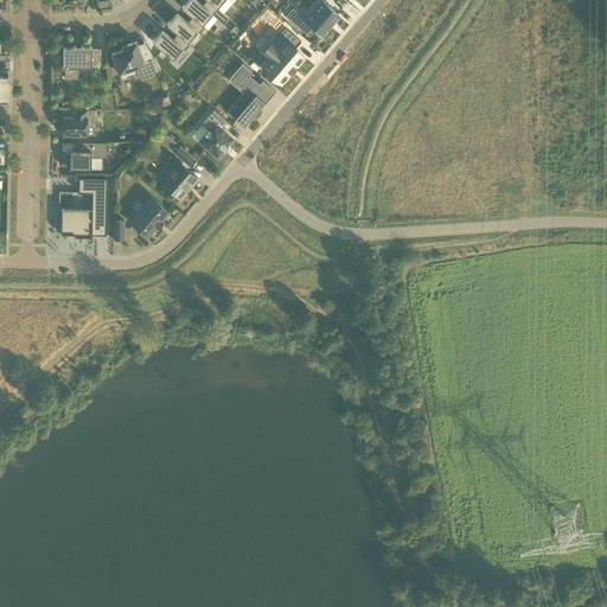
[(185,0),(180,6),(191,16),(202,23),(210,12),(212,14),(218,7),(216,6),(208,0),(203,0),(200,4),(195,0),(185,0)]
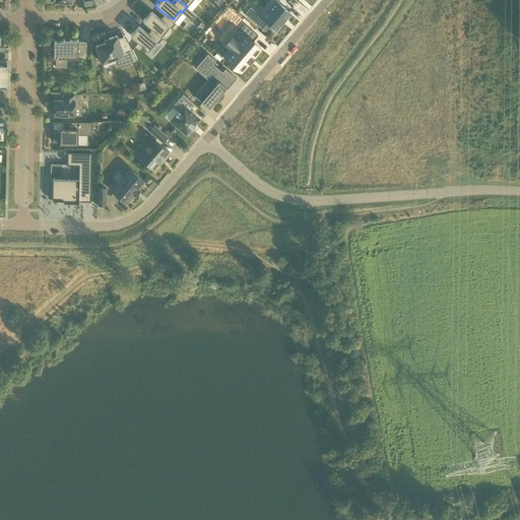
[(270,23),(276,28),(290,11),(277,0),(274,0),(262,15),(259,13),(254,20),(265,29),(270,23)]
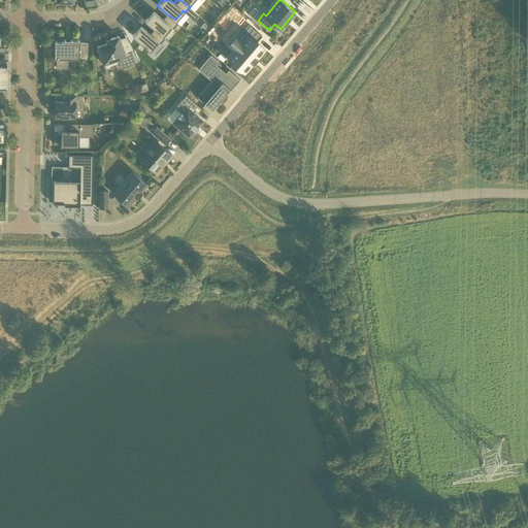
[(144,21),(154,29),(163,36),(170,26),(173,28),(177,22),(175,20),(166,13),(162,19),(153,11),(144,21)]
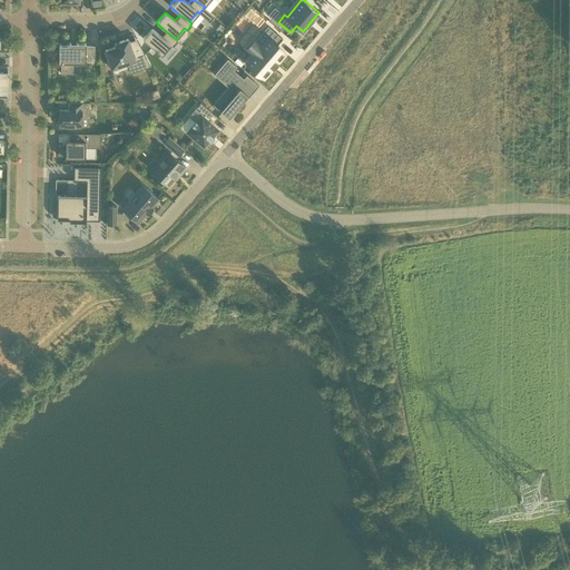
[(226,29),(220,23),(216,29),(222,33),(226,29)]
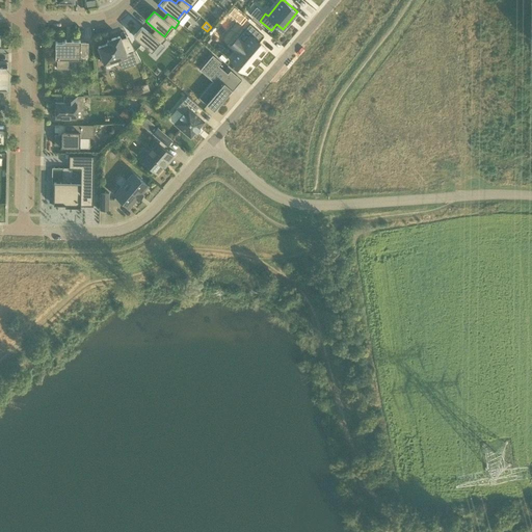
[(229,58),(245,72),(265,48),(257,42),(262,34),(247,22),(239,32),(246,37),(229,58)]
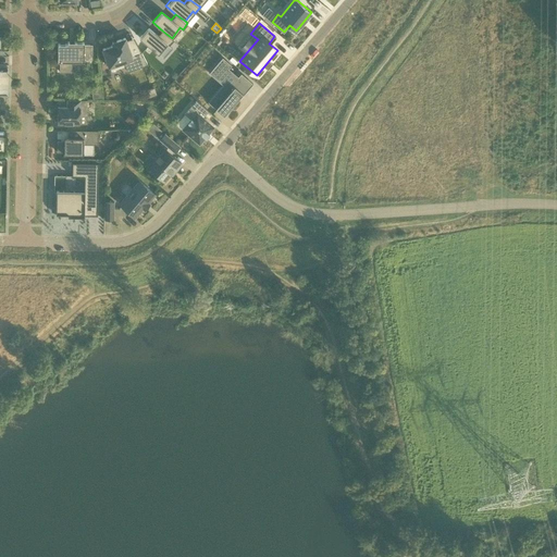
[(168,45),(173,39),(172,38),(162,31),(158,36),(148,27),(139,38),(149,46),(153,49),(158,53),(165,42),(168,45)]
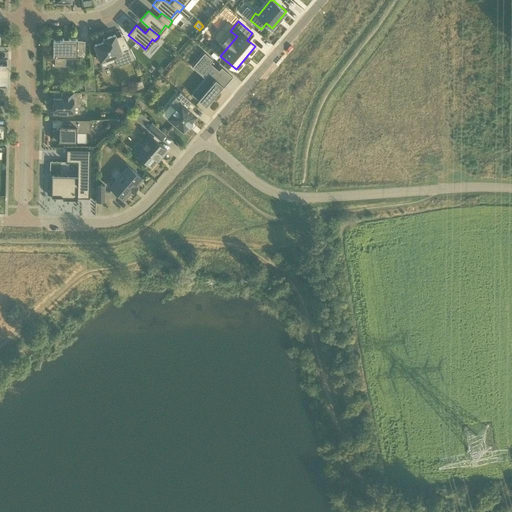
[(125,64),(136,60),(130,48),(121,51),(115,35),(107,38),(108,40),(95,45),(100,61),(114,57),(117,66),(124,63),(125,64)]
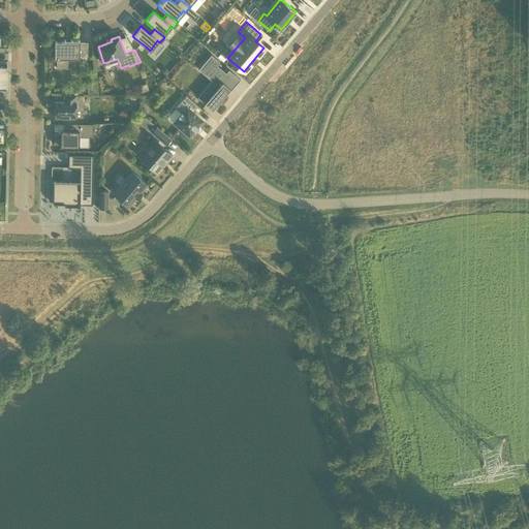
[(80,40),(71,40),(71,42),(55,42),(55,51),(57,51),(57,68),(68,68),(68,59),(71,59),(71,57),(88,57),(88,42),(80,42),(80,40)]
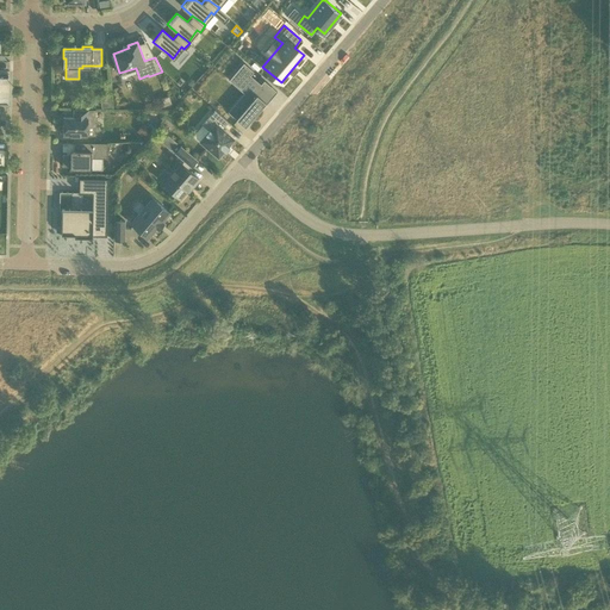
[(234,117),(244,128),(265,103),(254,93),(261,86),(250,76),(254,73),(243,64),(229,82),(249,99),(234,117)]
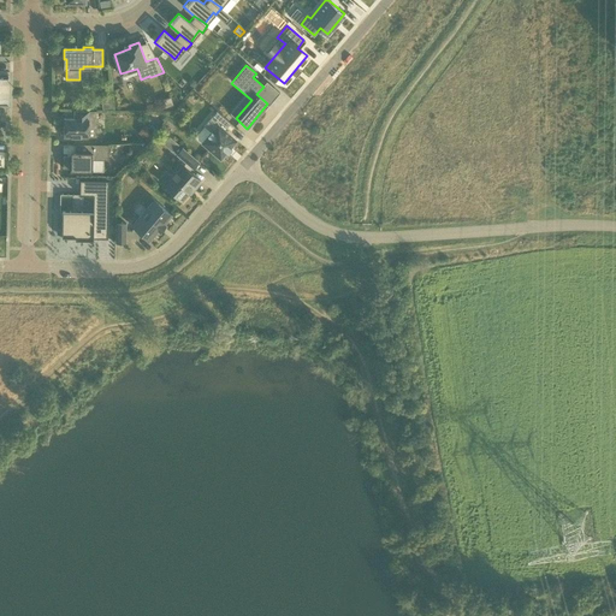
[(111,98),(101,98),(102,108),(112,107),(111,98)]
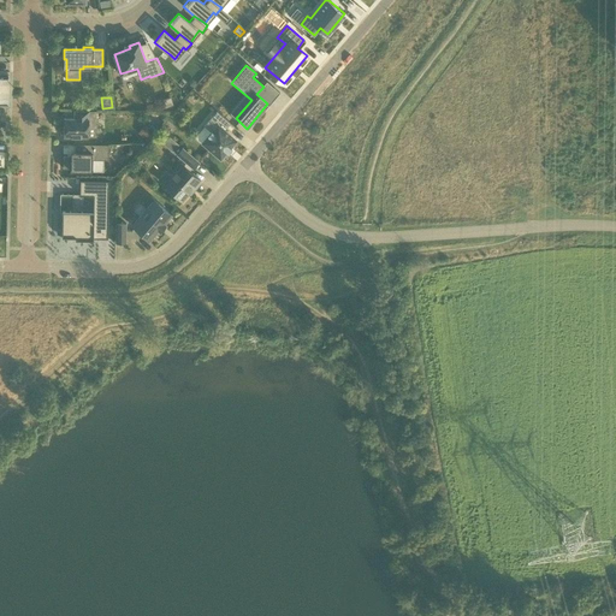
[(164,108),(173,105),(171,98),(161,101),(164,108)]
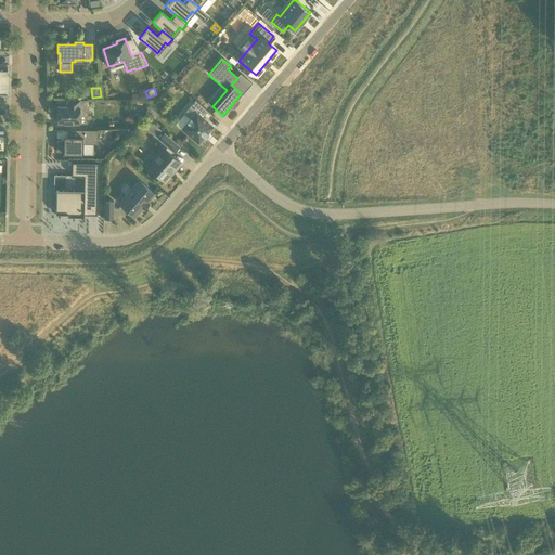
[(57,106),(57,124),(79,124),(79,115),(87,115),(88,100),(67,100),(66,106),(57,106)]
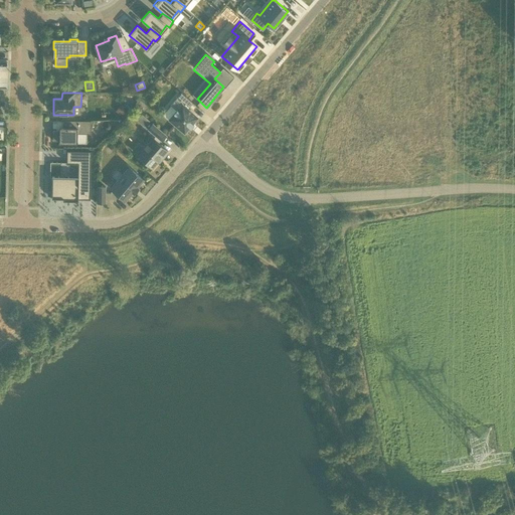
[(192,123),(197,118),(188,109),(193,103),(181,93),(171,106),(177,111),(169,120),(184,133),(189,127),(190,128),(194,124),(192,123)]
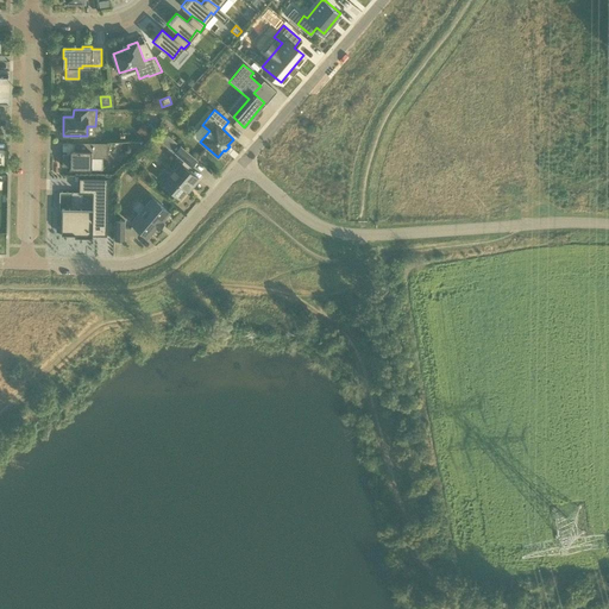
[(138,131),(146,138),(152,130),(144,123),(138,131)]
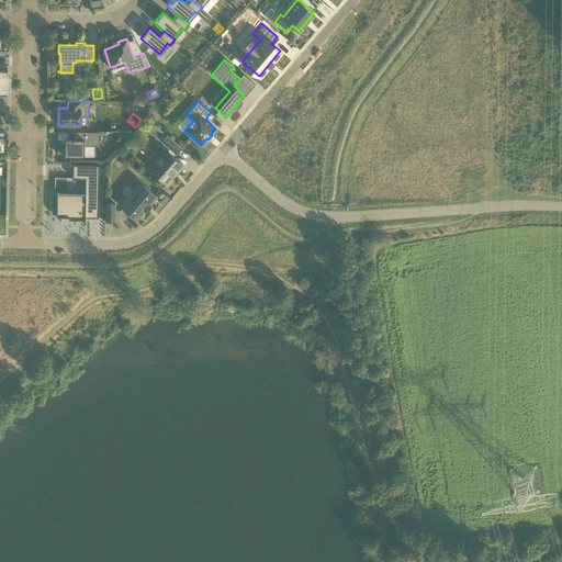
[(83,156),(85,146),(99,146),(99,132),(69,132),(69,139),(65,138),(65,143),(58,143),(58,154),(65,154),(65,156),(83,156)]
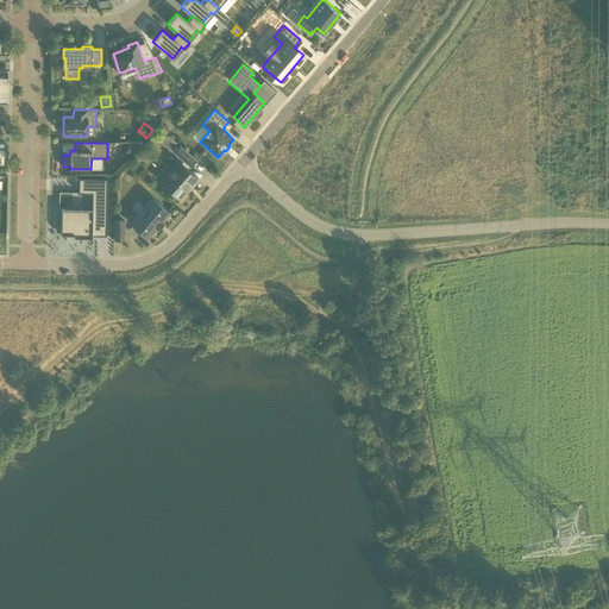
[(156,179),(170,190),(180,198),(190,186),(192,187),(199,180),(187,170),(190,167),(196,159),(181,146),(175,154),(182,161),(169,175),(163,170),(156,179)]
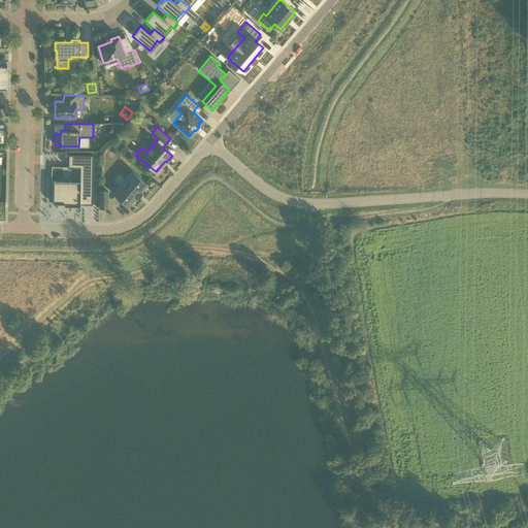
[(92,204),(93,153),(67,153),(66,167),(78,167),(77,182),(52,180),(51,203),(92,204)]
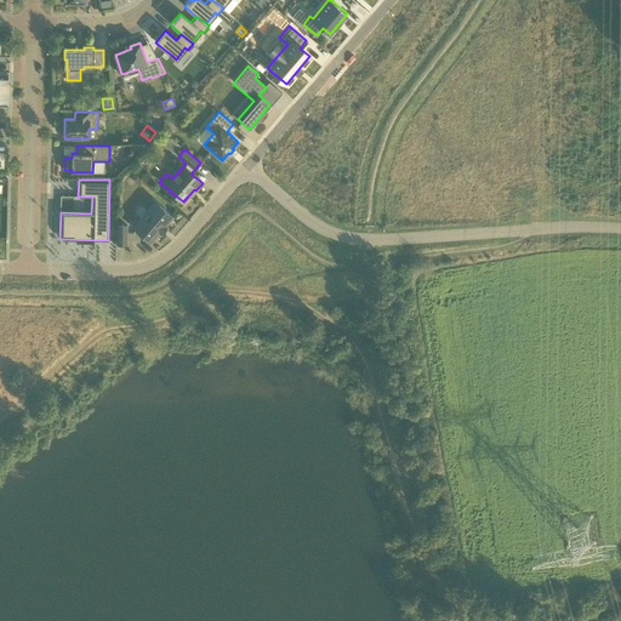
[(151,243),(166,226),(174,217),(155,203),(134,228),(151,243)]
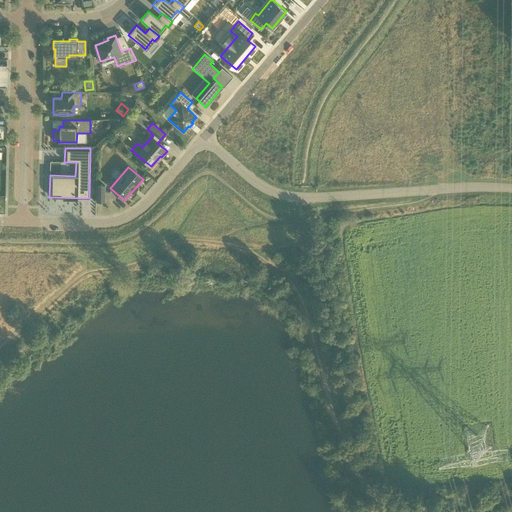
[(106,186),(96,186),(96,201),(105,201),(106,186)]
